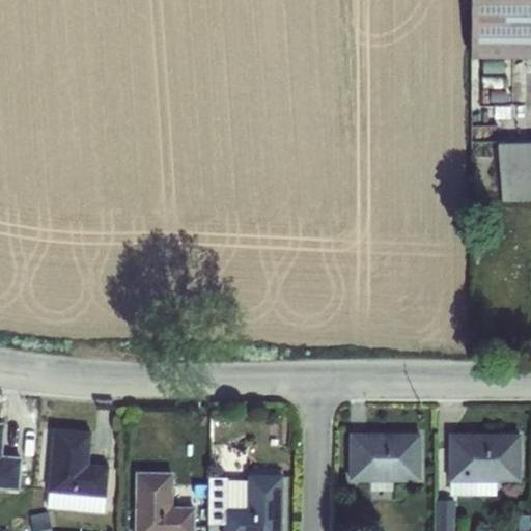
[(530,57),(530,0),(469,0),(469,57),(530,57)]
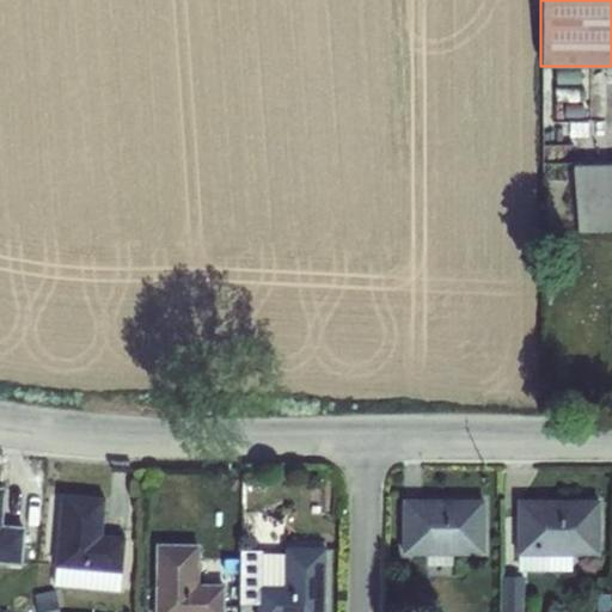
[(611,164),(575,165),(575,193),(576,231),(611,230),(611,164)]
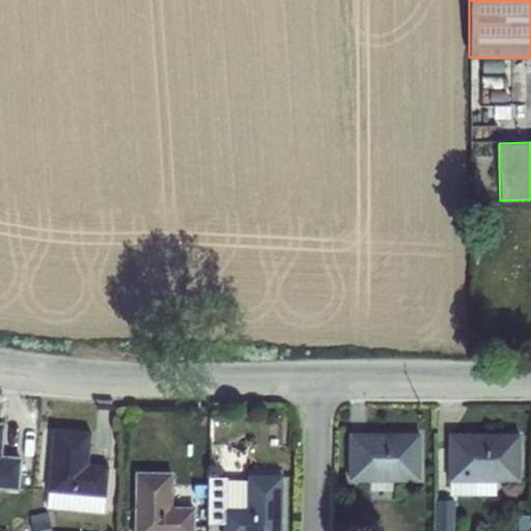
[(0,423),(0,487),(17,488),(19,457),(0,455),(0,450),(2,424),(0,423)]
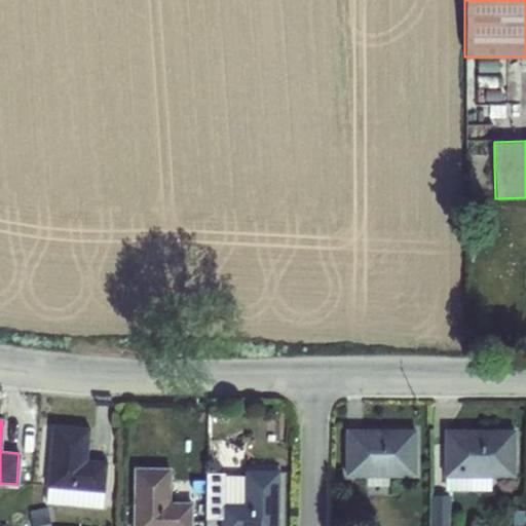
[(46,487),(45,502),(102,508),(103,492),(106,460),(86,459),(89,427),(51,423),(45,487),(46,487)]
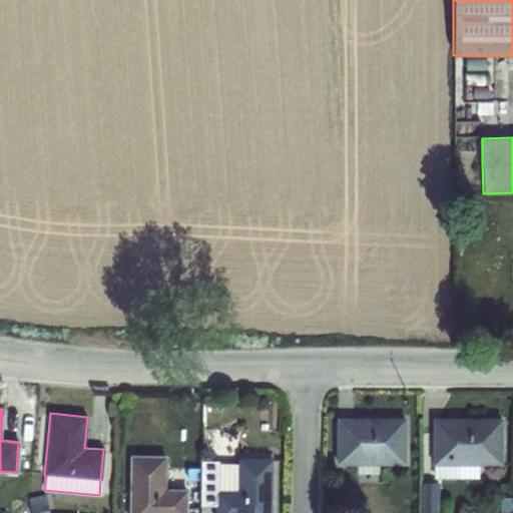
[(337,419),(337,464),(358,464),(358,473),(378,474),(378,464),(404,464),(404,419),(337,419)]
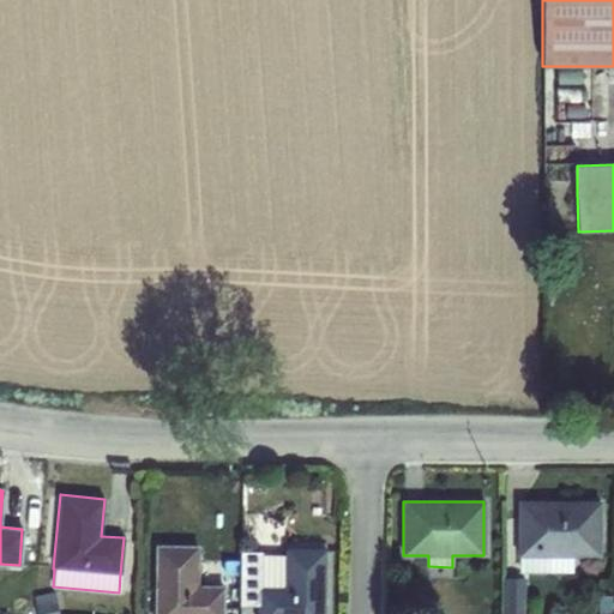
[(518,501),(518,555),(518,572),(572,572),(572,555),(600,557),(600,503),(518,501)]
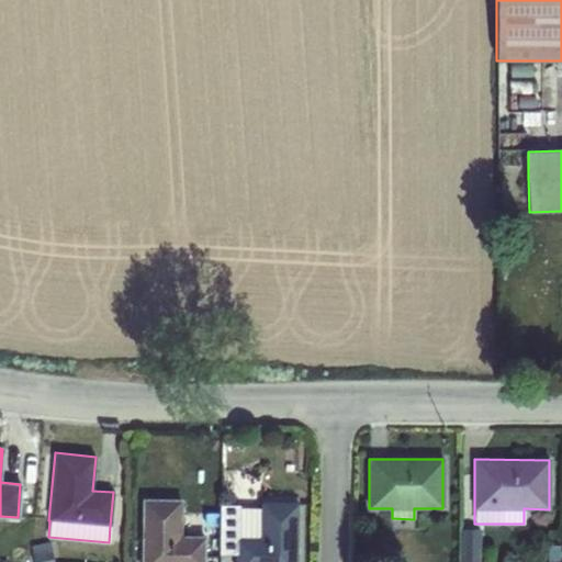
[(143,499),(141,561),(204,561),(205,537),(181,536),(181,501),(143,499)]
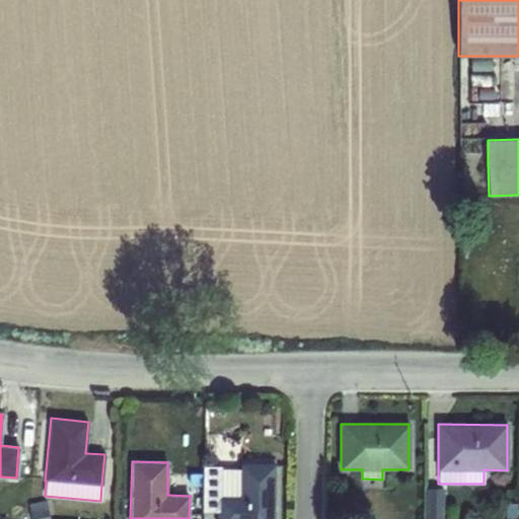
[(203,466),(202,512),(217,512),(217,518),(274,518),(275,464),(240,463),(240,469),(221,469),(221,466),(203,466)]
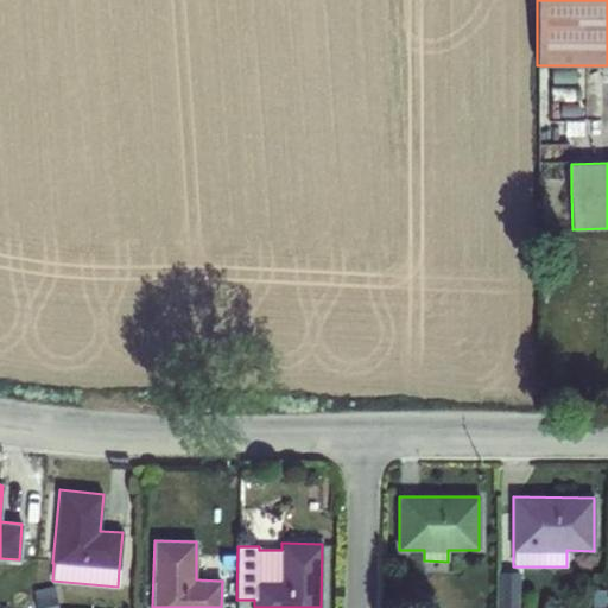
[(523,576),(502,576),(502,607),(505,607),(524,607),(523,576)]
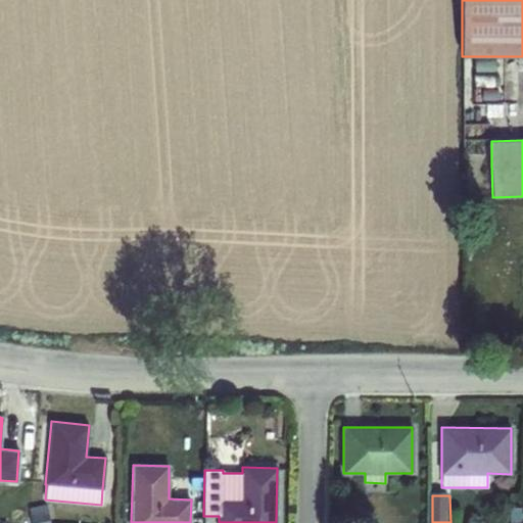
[(33,511),(28,512),(30,522),(50,522),(45,504),(32,508),(33,511)]
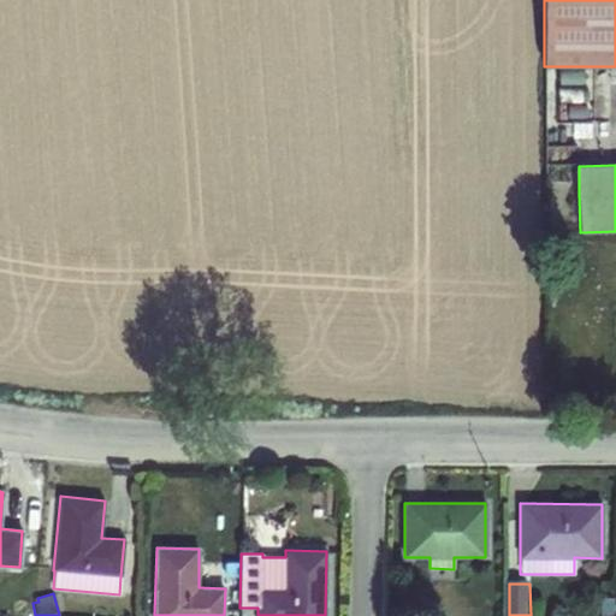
All buildings are outlined.
